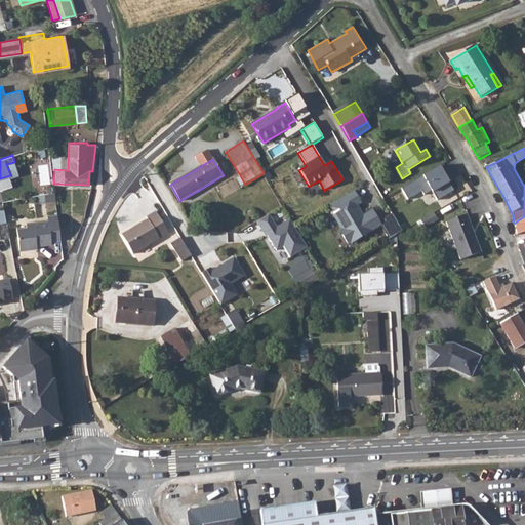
[(454,190),(441,166),(425,175),(433,191),(438,200),(454,190)]
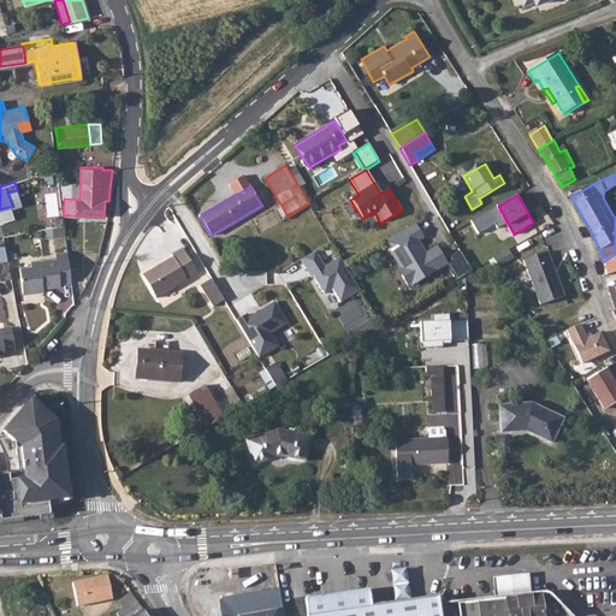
[(508,224),(498,206),(472,220),(479,234),(497,224),(499,229),(508,224)]
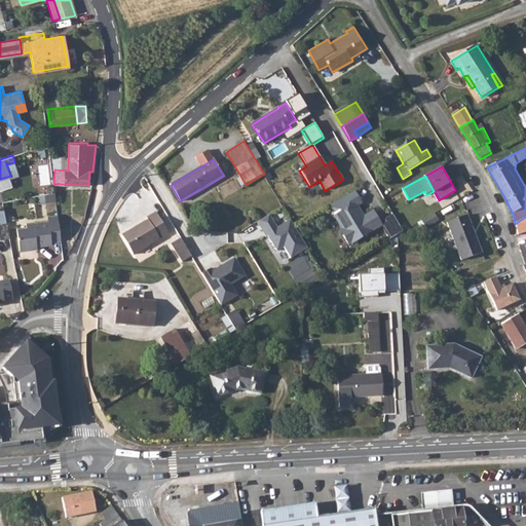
[(259,184),(248,189),(252,195),(262,189),(259,184)]
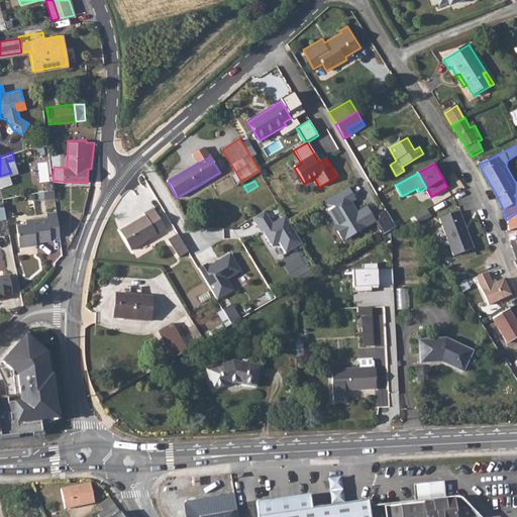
[(355,200),(348,188),(323,203),(336,225),(334,226),(343,240),(375,222),(374,218),(367,208),(355,214),(349,204),(355,200)]
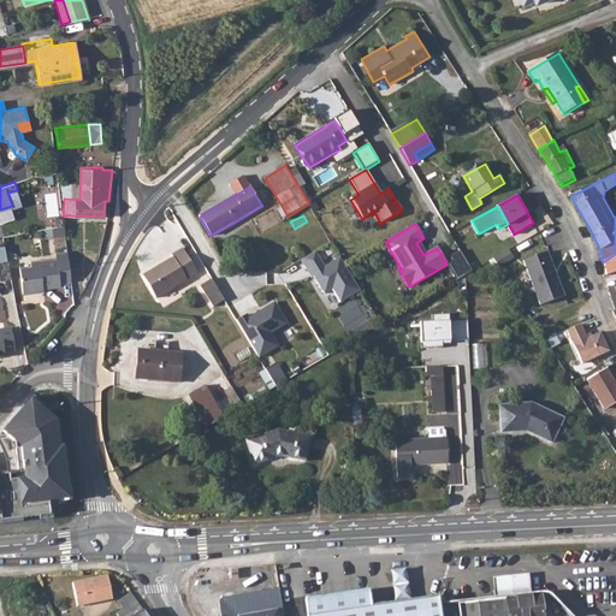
[(543,229),(551,258),(569,253),(561,224),(543,229)]
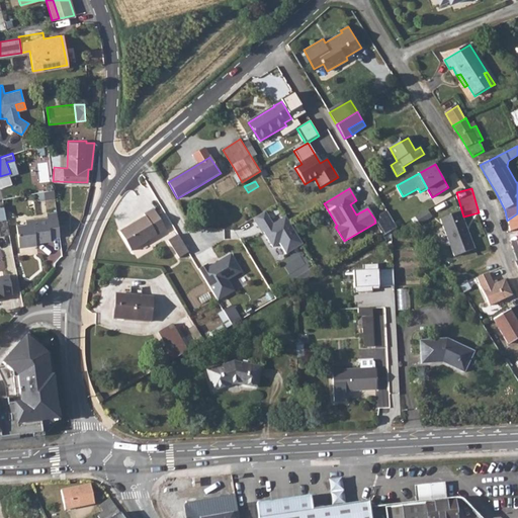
[(397,202),(385,208),(387,210),(395,223),(398,228),(408,222),(397,202)]
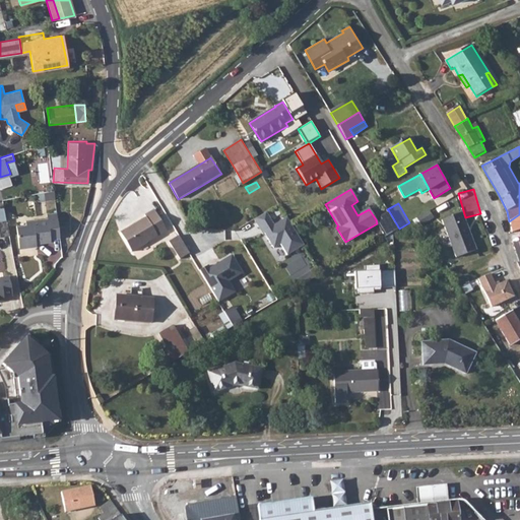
[(440,214),(436,207),(425,213),(429,220),(440,214)]
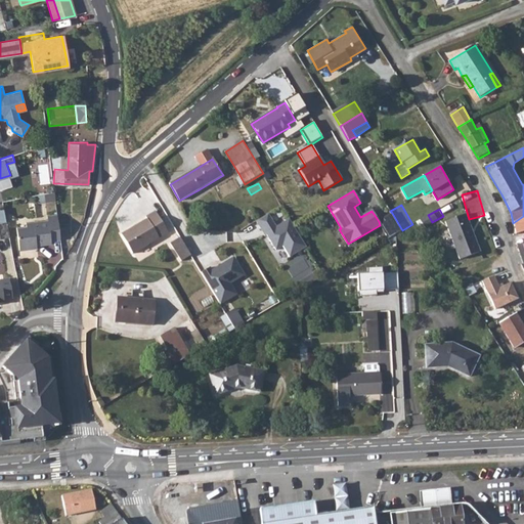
[(147,220),(122,235),(133,254),(168,232),(156,212),(146,218),(147,220)]
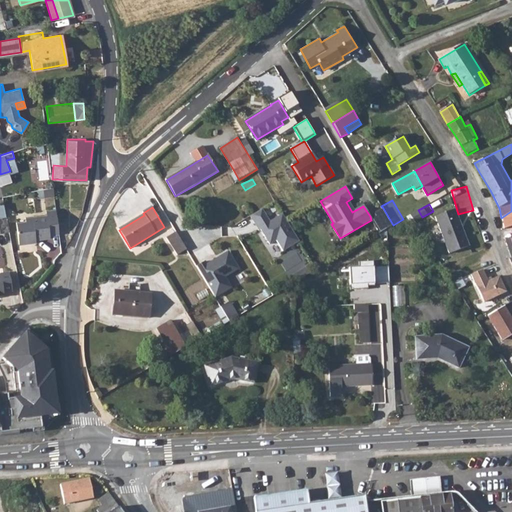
[(58,233),(55,208),(46,210),(46,214),(26,218),(26,221),(16,223),(20,245),(31,243),(31,240),(50,237),(50,235),(58,233)]
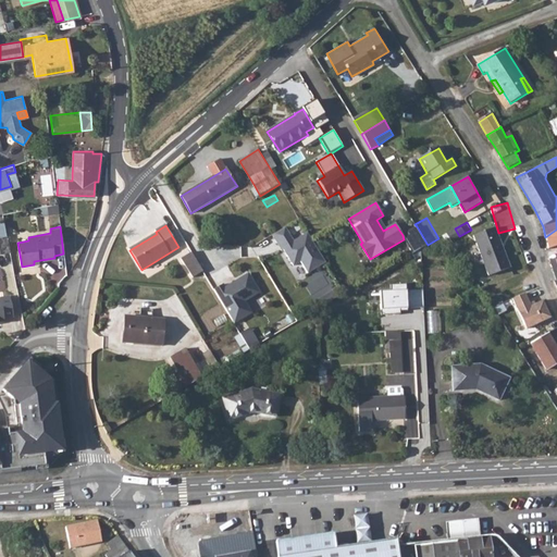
[(424,239),(417,226),(410,231),(418,244),(424,239)]
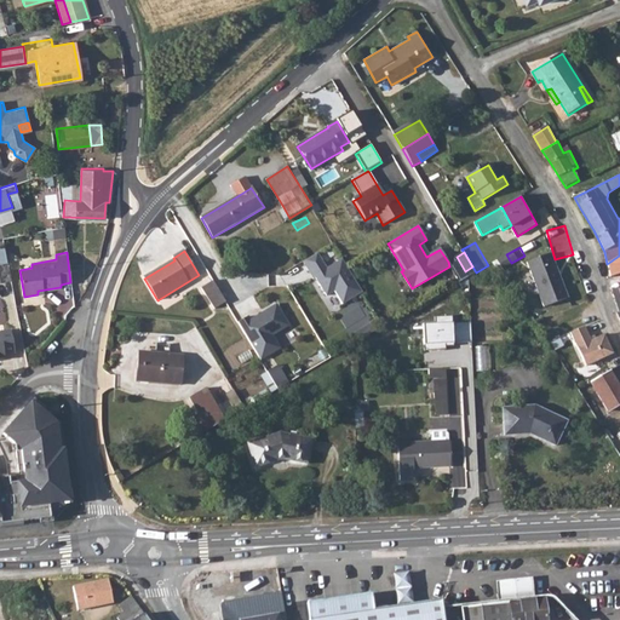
[(328,269),(319,253),(304,262),(311,273),(313,271),(327,296),(336,291),(343,304),(363,293),(360,287),(348,267),(344,259),(328,269)]
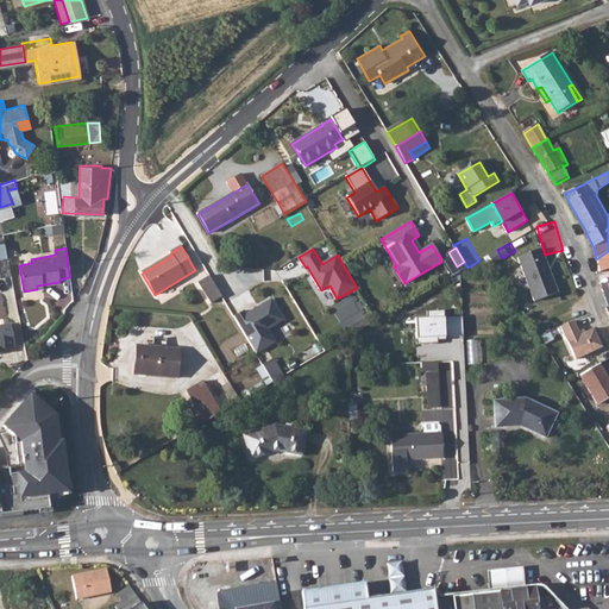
[(541,249),(518,258),(535,301),(559,292),(541,249)]
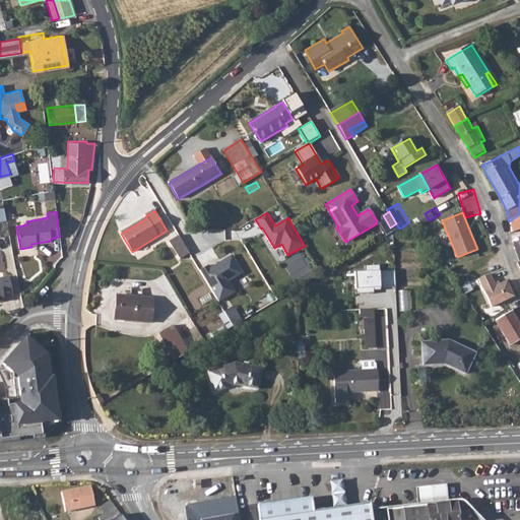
[(376,219),(377,223),(385,237),(399,229),(396,223),(390,228),(383,215),(376,219)]
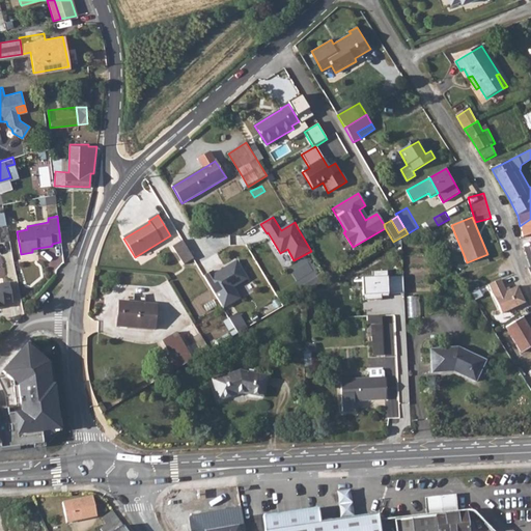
[(7,224),(0,224),(0,240),(9,239),(7,224)]
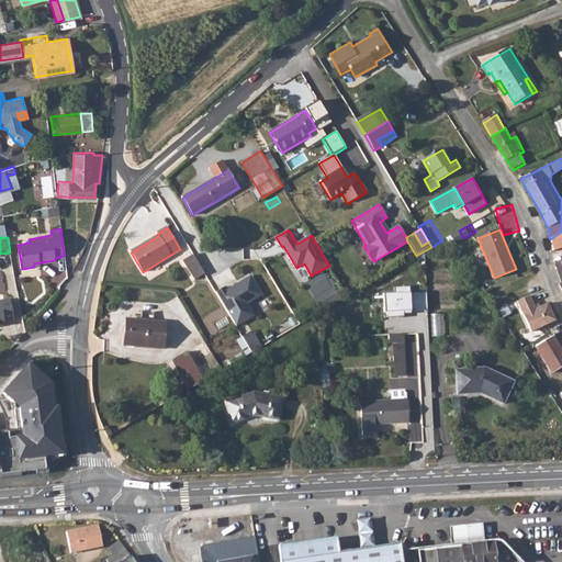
[(561,251),(552,255),(554,260),(561,258),(561,251)]
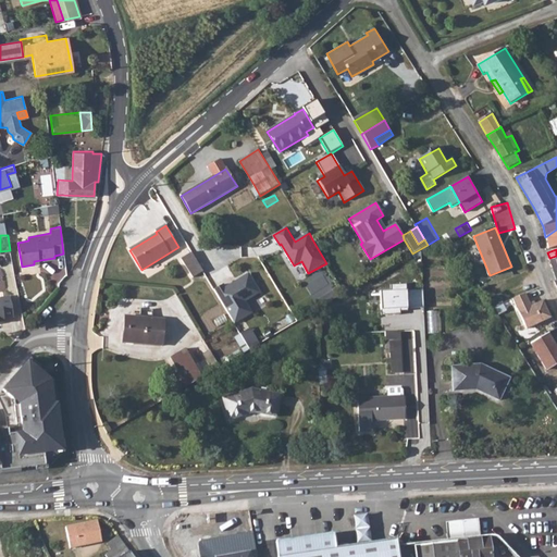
[(192,252),(181,259),(192,277),(202,271),(192,252)]
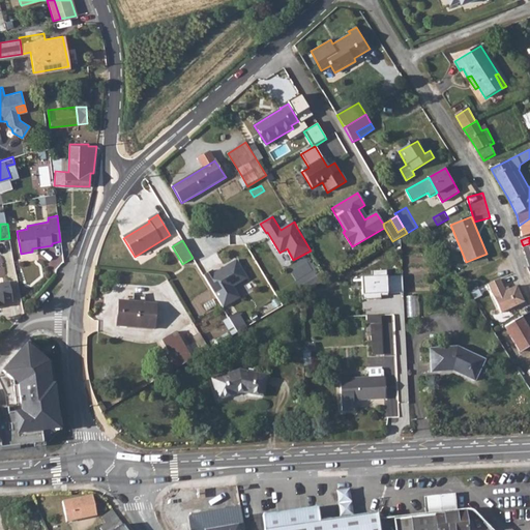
[(212,270),(203,275),(223,307),(239,297),(233,287),(247,278),(236,260),(214,272),(212,270)]
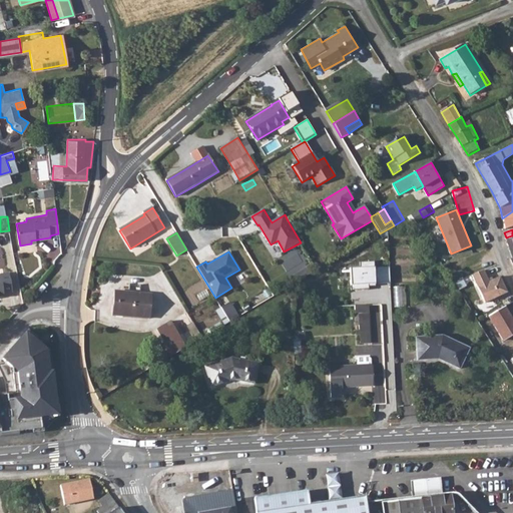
[(376,286),(391,285),(390,268),(375,269),(375,263),(360,264),(361,270),(350,270),(352,292),(370,291),(369,288),(369,286),(376,286)]
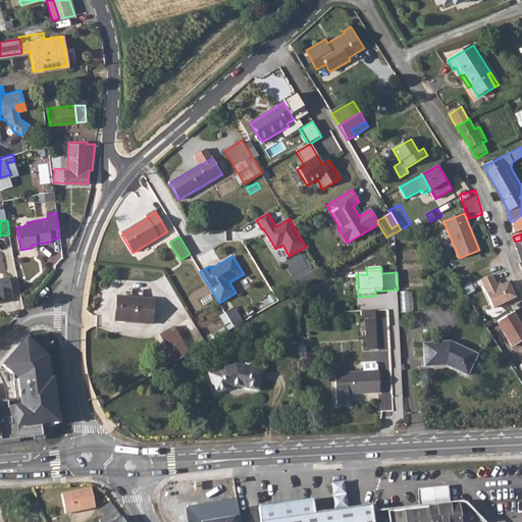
[(0,301),(4,301),(4,298),(12,296),(9,276),(0,276),(0,301)]
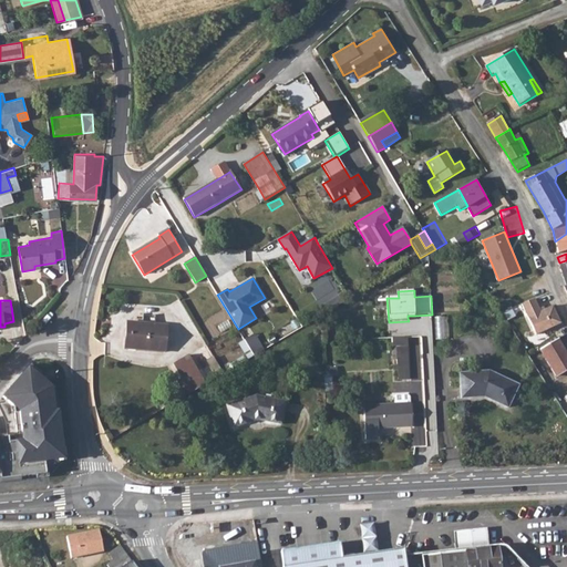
[(549,328),(533,339),(539,351),(540,350),(542,350),(557,340),(550,329),(563,323),(556,310),(544,317),(549,328)]
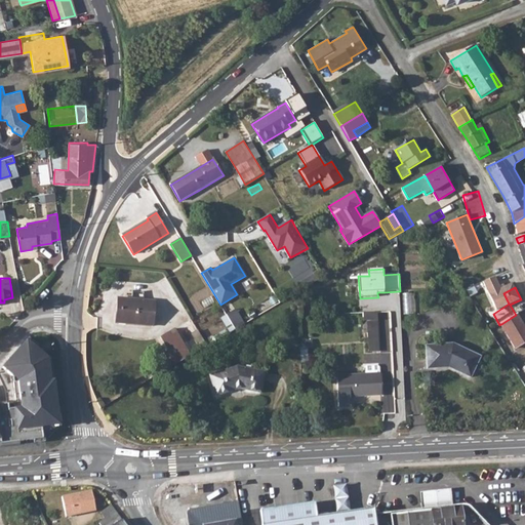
[(406,293),(406,313),(416,313),(416,293),(406,293)]
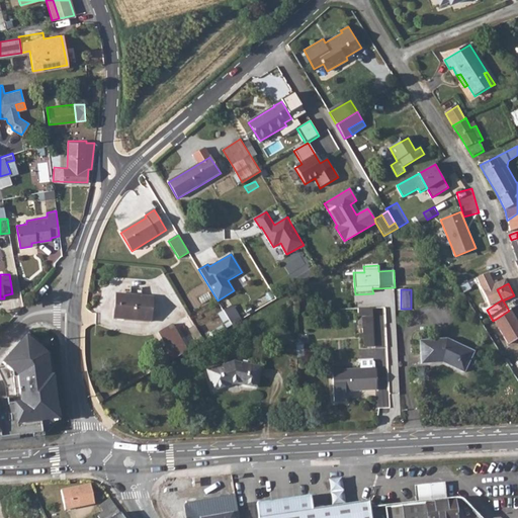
[(116,294),(114,319),(152,322),(153,297),(142,296),(142,290),(130,290),(130,295),(116,294)]
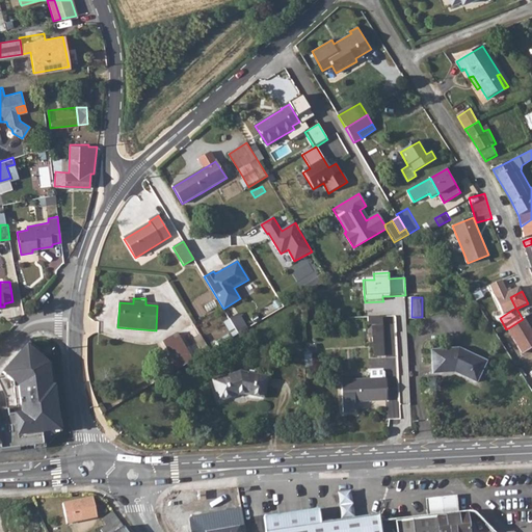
[(234,336),(249,326),(241,312),(225,321),(234,336)]
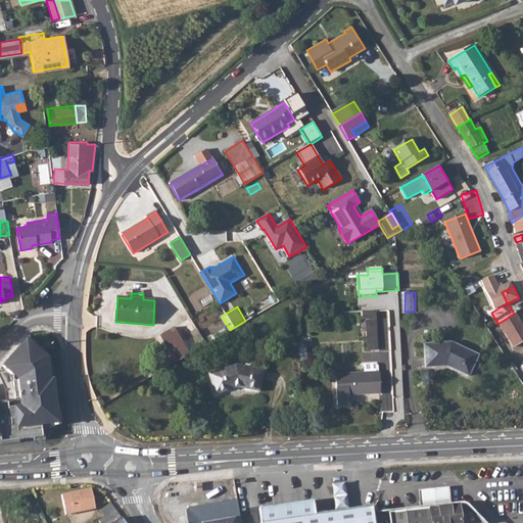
[(362,312),(363,321),(367,321),(368,349),(377,349),(376,312),(362,312)]
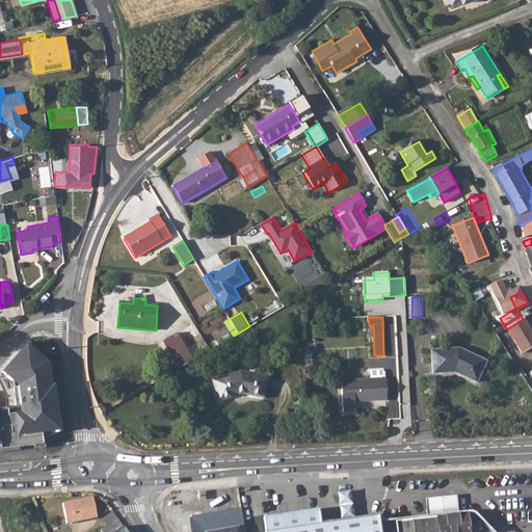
[(508,328),(507,328),(522,353),(531,347),(531,334),(523,319),(508,328)]
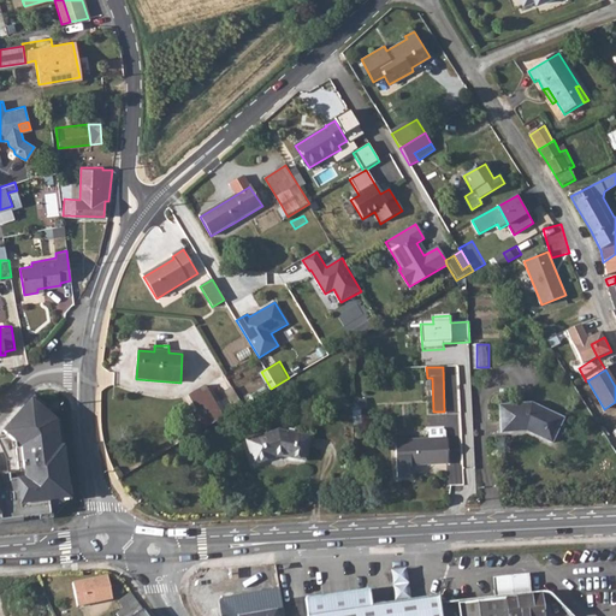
[(193,414),(200,425),(202,431),(224,418),(215,403),(206,386),(190,396),(199,410),(193,414)]
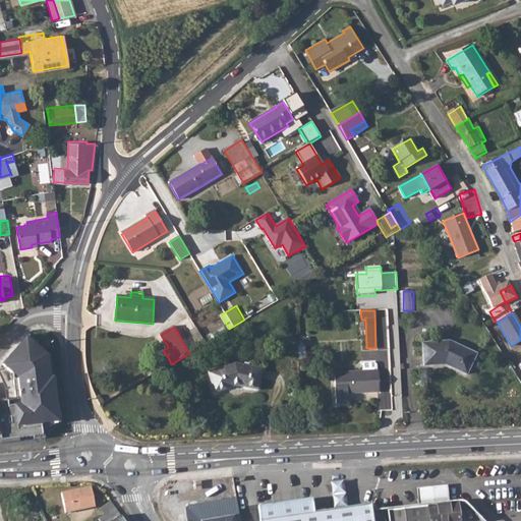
[(0,442),(43,439),(58,420),(50,355),(27,335),(1,362),(12,373),(15,397),(19,396),(20,405),(8,406),(7,401),(0,401),(0,442)]
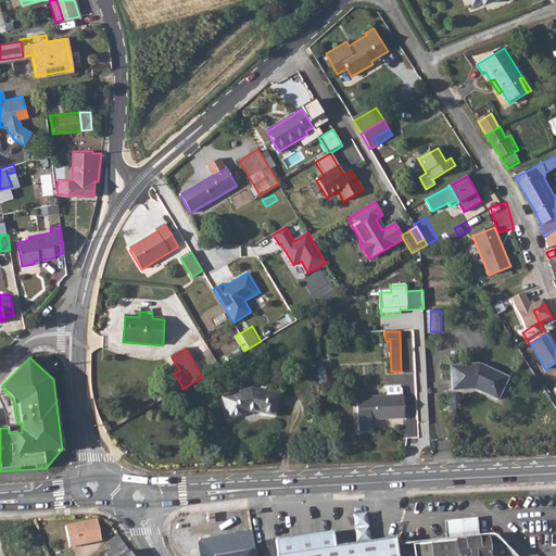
[(479,365),(451,367),(453,391),(475,389),(497,399),(508,378),(479,365)]
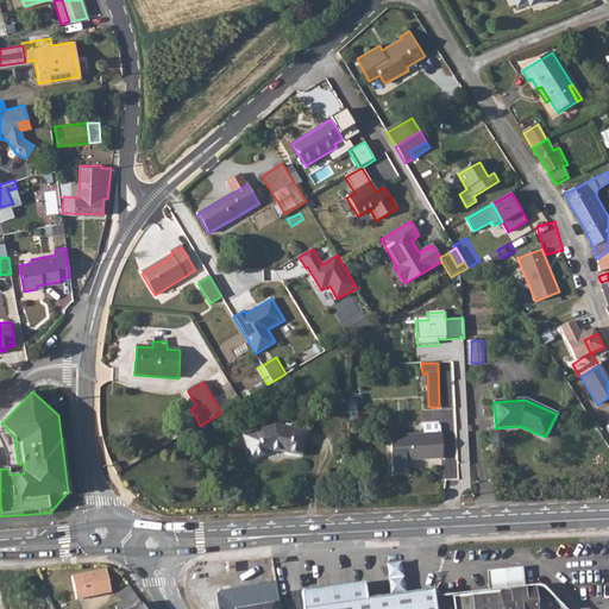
[(425,434),(391,435),(394,473),(407,472),(407,459),(441,458),(443,458),(441,433),(440,427),(438,425),(424,426),(425,434)]
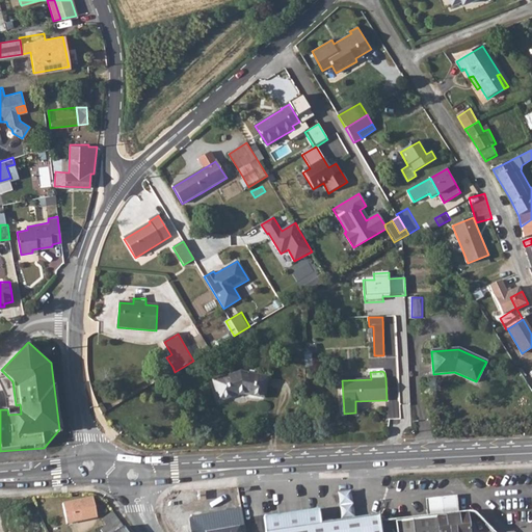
[(241,372),(232,375),(213,381),(219,401),(242,394),(251,395),(265,397),(268,382),(268,377),(241,372)]
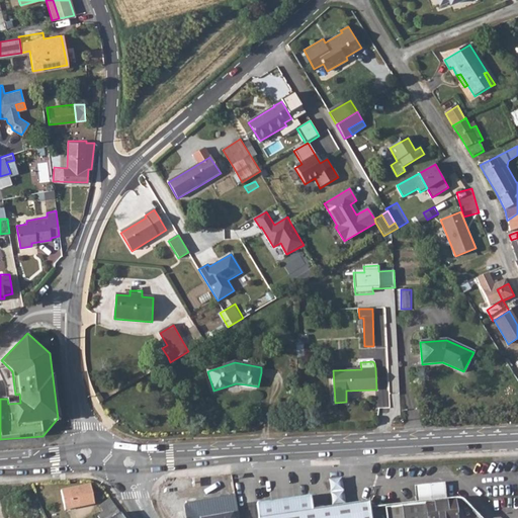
[(384,508),(385,517),(456,517),(454,500),(450,500),(445,500),(443,477),(413,480),(415,503),(384,506),(384,508)]
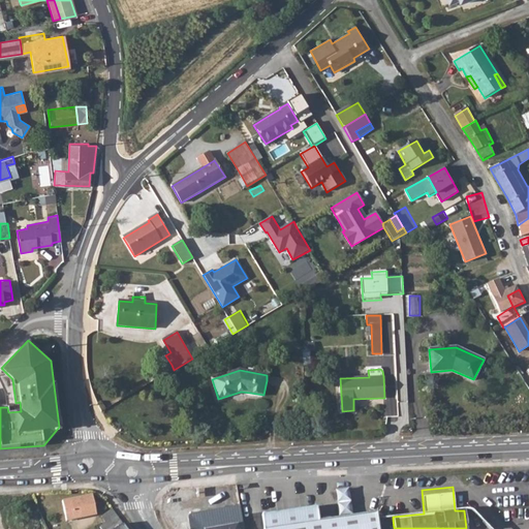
[(91,494),(63,500),(68,520),(96,514),(91,494)]
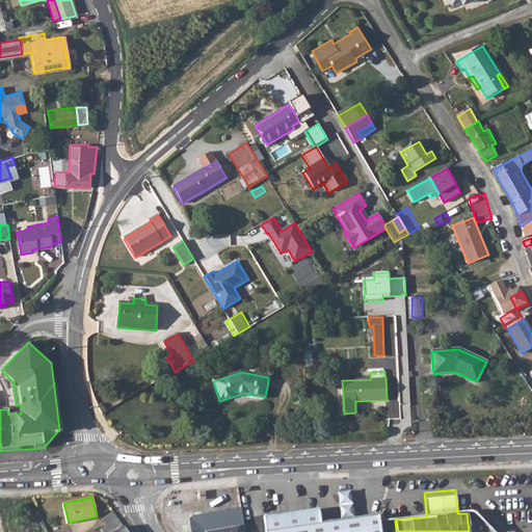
[(319,508),(265,515),(267,531),(380,531),(378,514),(321,523),(319,508)]
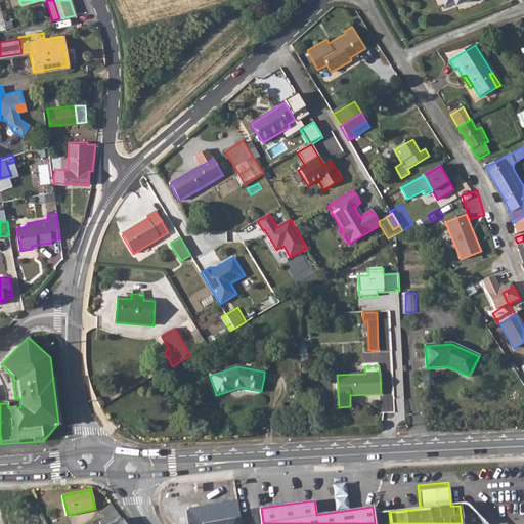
[(99,522),(101,523),(112,523),(123,517),(113,504),(101,512),(105,518),(99,522)]
